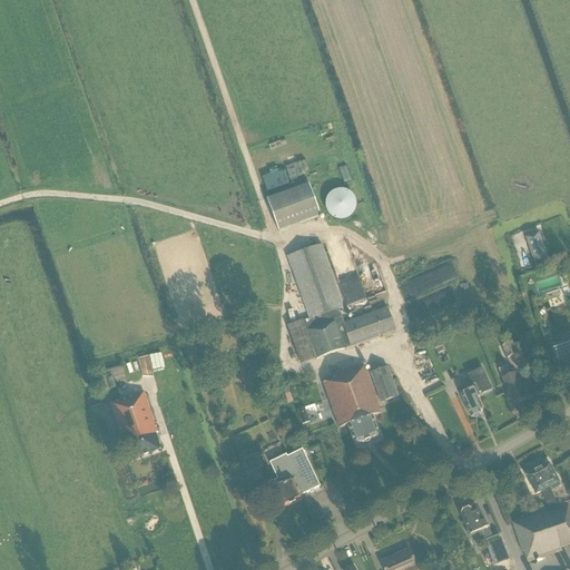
[(320,215),(308,185),(268,200),(278,229),(320,215)]
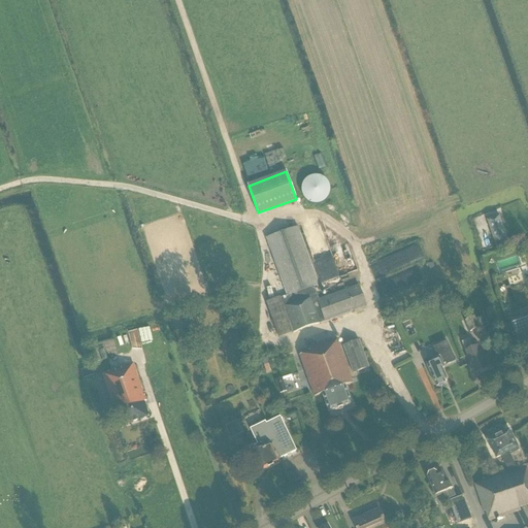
[(309,172),(299,195),(323,205),(333,183),(309,172)]
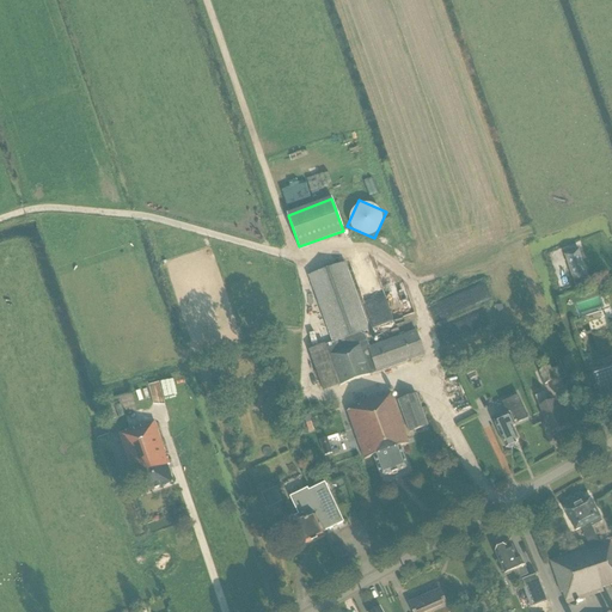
[(574,283),(588,277),(577,249),(564,255),(574,283)]
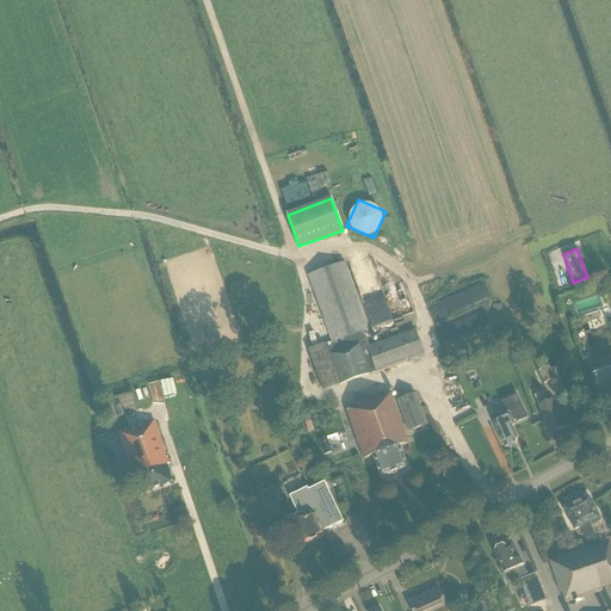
[(308,275),(332,343),(325,345),(325,344),(308,350),(322,392),(339,384),(339,386),(375,372),(425,355),(415,329),(369,346),(363,332),(368,329),(344,261),(308,275)]
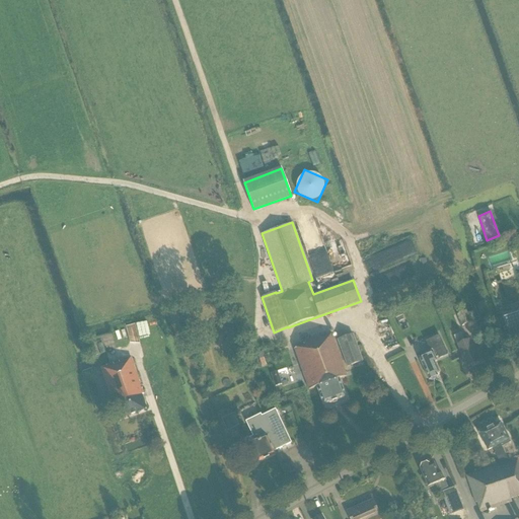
[(489,246),(502,241),(499,235),(487,240),(489,246)]
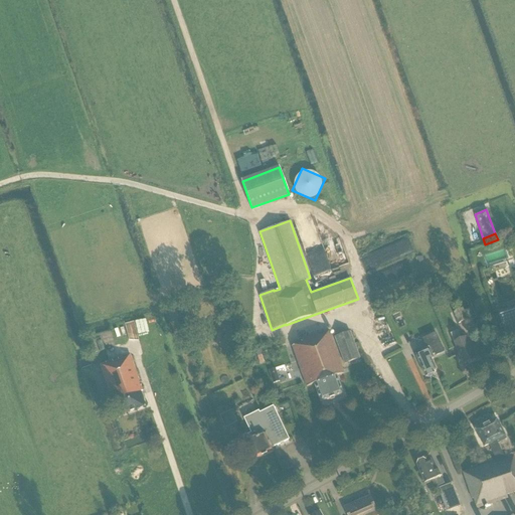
[(459,324),(468,319),(465,312),(461,305),(454,308),(456,312),(454,313),(459,324)]
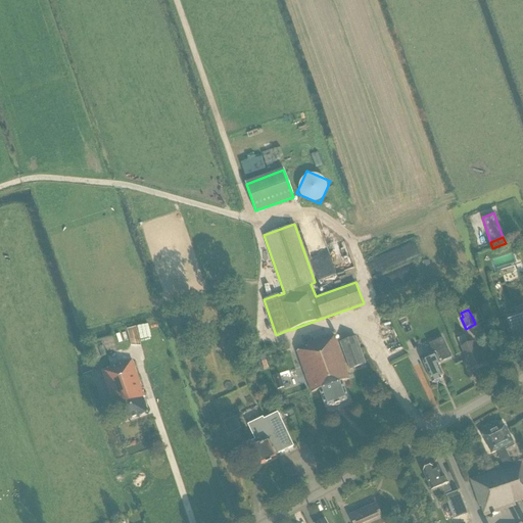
[(481,322),(477,314),(472,317),(475,324),(481,322)]
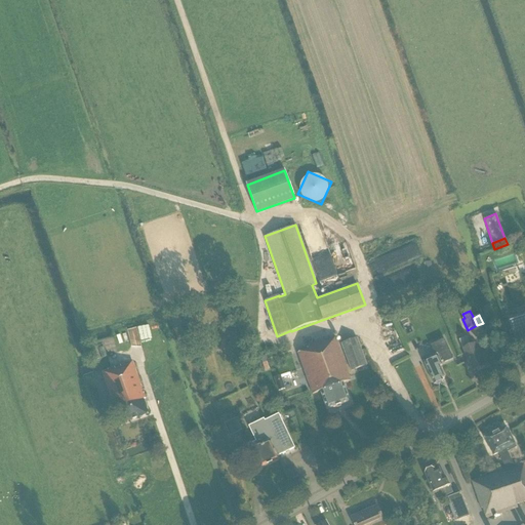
[(524,317),(507,324),(514,346),(517,347),(522,345),(523,342),(523,340),(524,339),(524,317)]
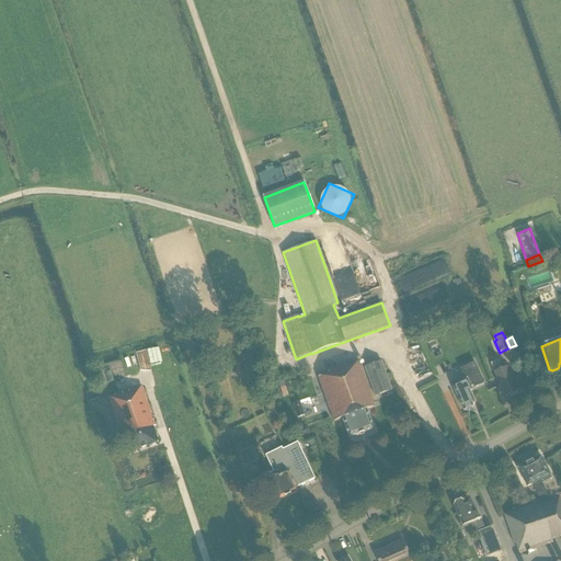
[(123,359),(107,364),(112,380),(127,376),(123,359)]
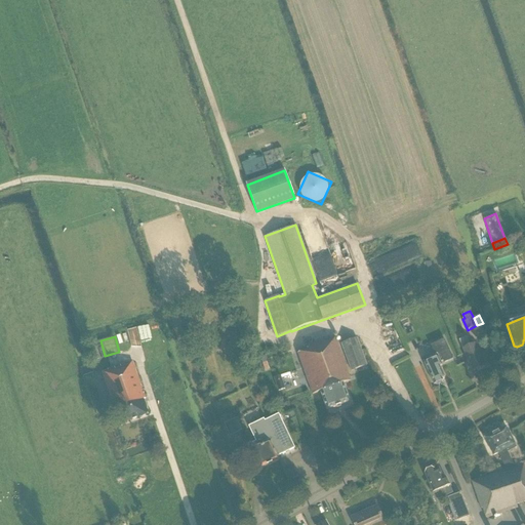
[(351,371),(367,365),(357,337),(340,342),(351,371)]
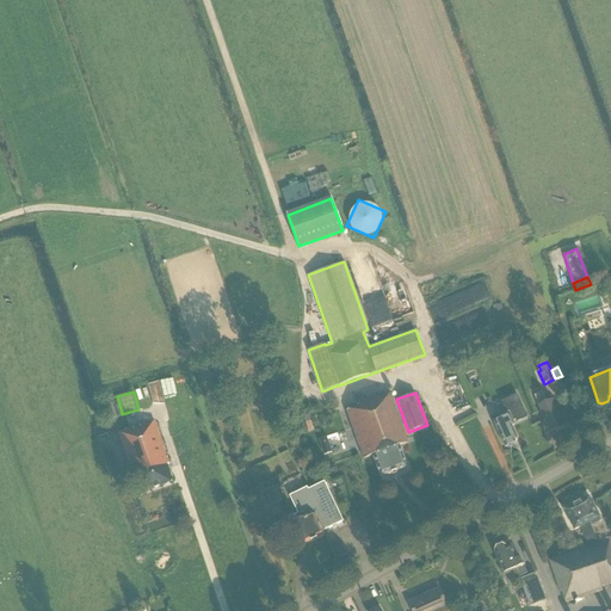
[(550,432),(563,426),(551,400),(547,402),(542,393),(535,396),(538,406),(550,432)]
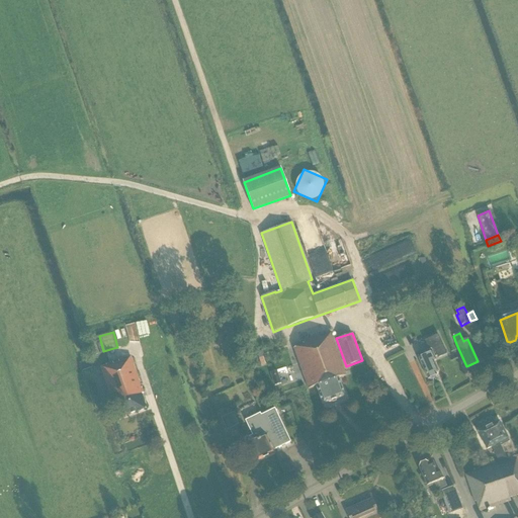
[(338,378),(346,375),(331,334),(303,343),(304,345),(293,348),(309,389),(316,386),(323,405),(331,402),(332,402),(336,401),(336,400),(345,397),(338,378)]
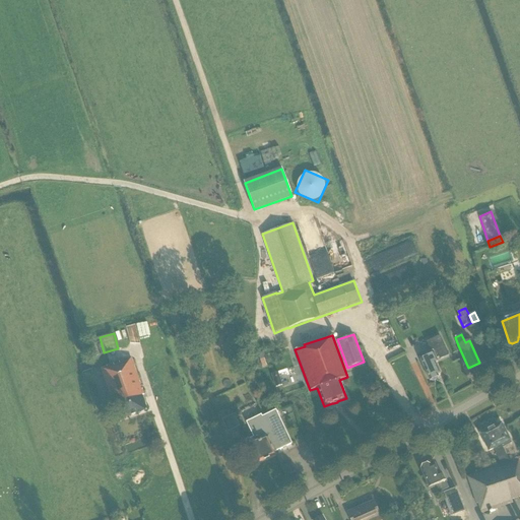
[(438,375),(440,374),(435,363),(438,362),(437,359),(439,358),(440,360),(449,355),(440,336),(427,342),(431,352),(433,351),(434,354),(420,361),(430,381),(431,380),(433,381),(437,380),(437,377),(438,377),(438,375)]
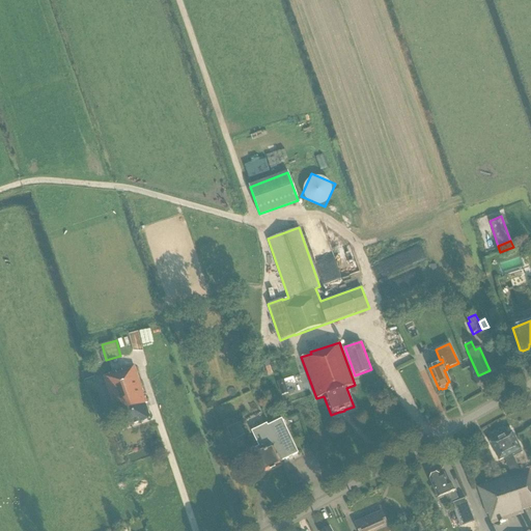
[(122,429),(150,419),(145,403),(147,403),(134,365),(110,373),(111,375),(104,379),(122,429)]
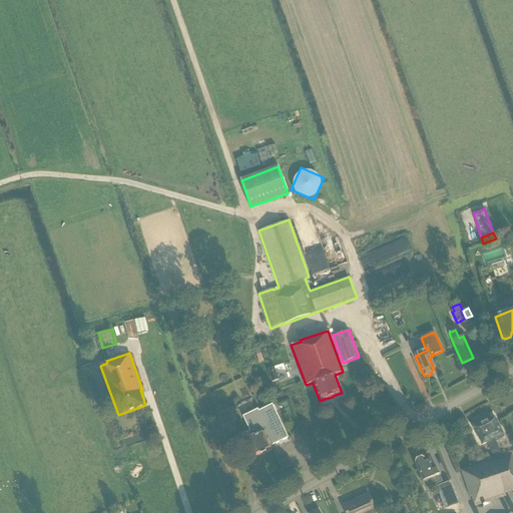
[(279,380),(275,368),(268,370),(273,383),(279,380)]
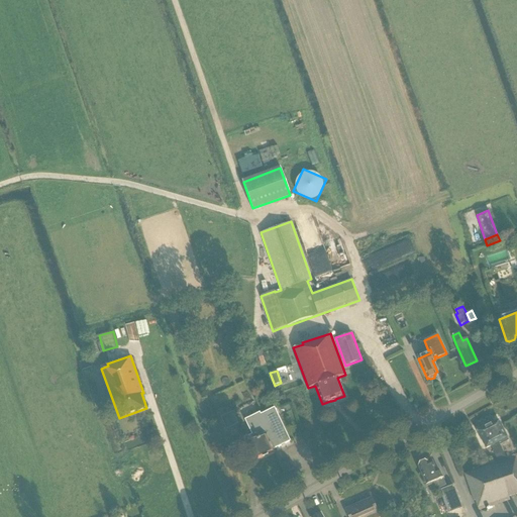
[(285,443),(290,441),(274,409),(261,415),(260,413),(245,420),(252,435),(245,438),(247,443),(255,461),(275,453),(273,449),(280,445),(281,447),(286,445),(285,443)]
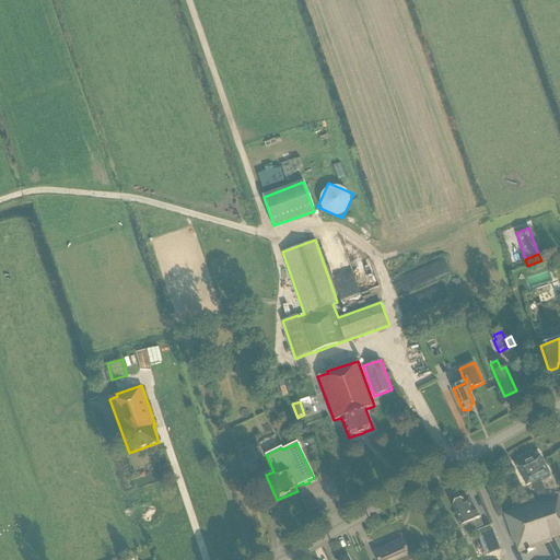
[(245,465),(258,459),(252,446),(240,453),(245,465)]
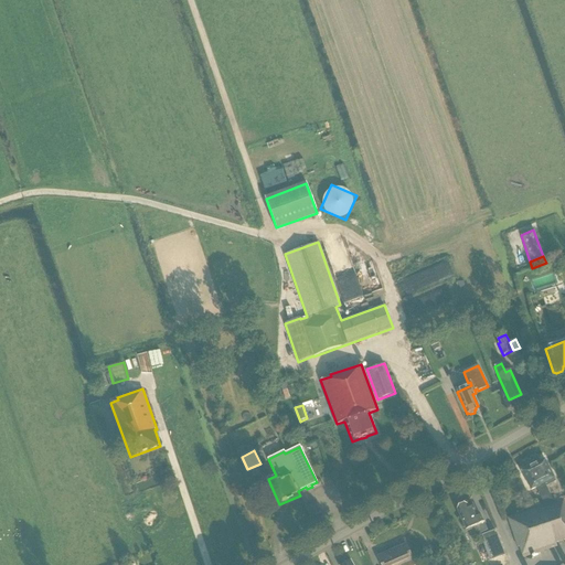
[(542,504),(543,507),(508,518),(518,547),(519,547),(522,558),(556,546),(555,542),(563,540),(564,543),(564,542),(564,505),(563,500),(553,503),(544,483),(547,482),(550,482),(553,481),(554,479),(544,460),(521,471),(531,490),(536,488),(544,504),(542,504)]
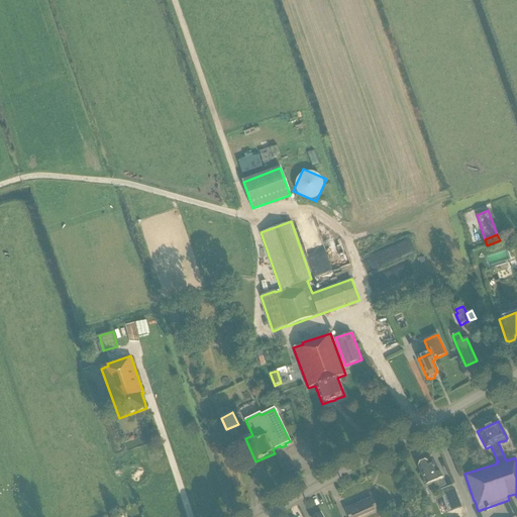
[(437,489),(445,485),(442,479),(439,471),(436,472),(432,462),(428,463),(427,462),(424,461),(419,463),(418,467),(426,486),(434,483),(437,489)]
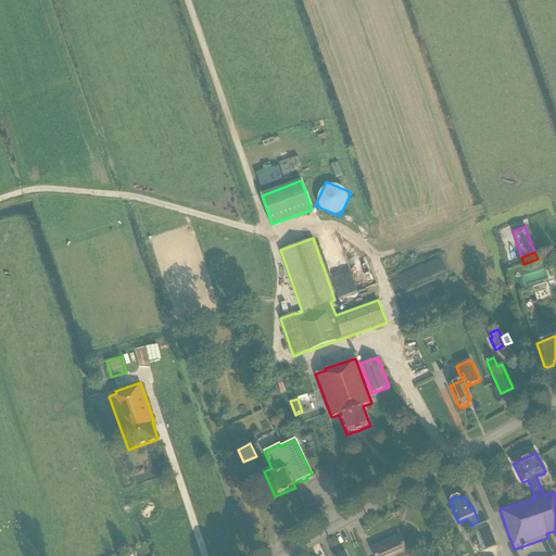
[(475,527),(484,552),(496,546),(488,522),(475,527)]
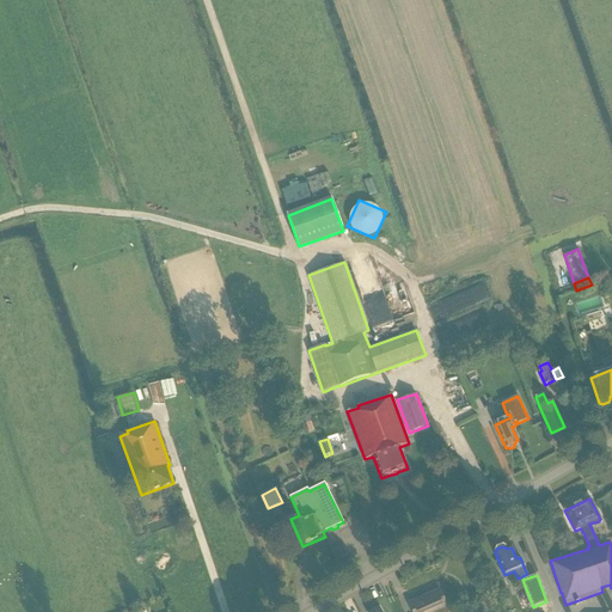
[(503,588),(496,586),(494,595),(499,598),(503,588)]
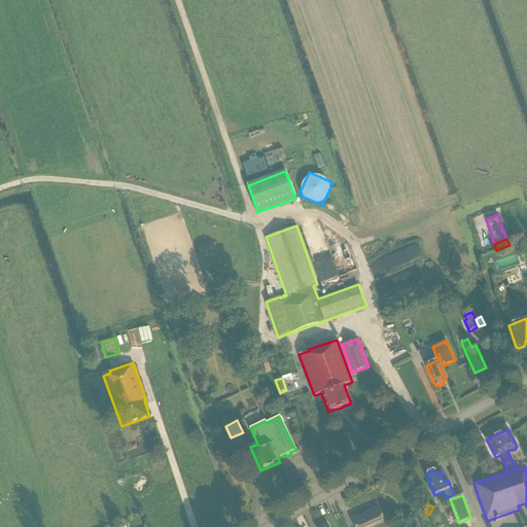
[(386,526),(378,507),(352,520),(355,526),(386,526)]
